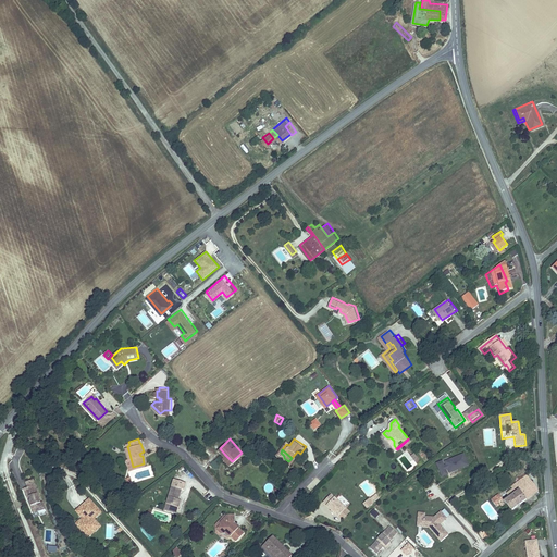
[(450,473),(460,469),(460,468),(468,465),(463,454),(437,465),(443,478),(448,475),(446,471),(448,470),(450,473)]
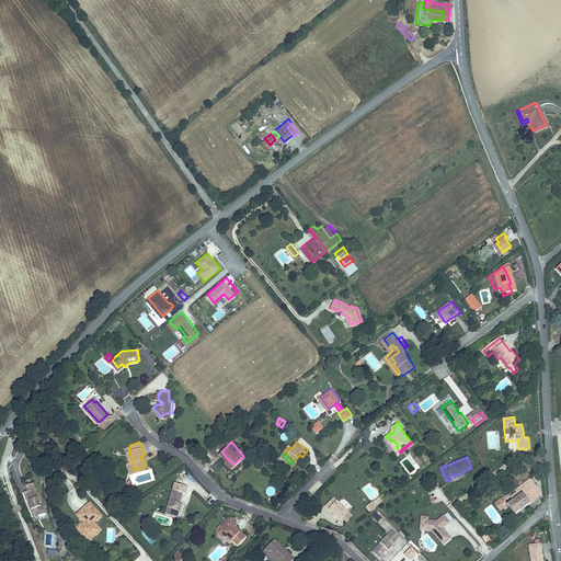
[(527,488),(537,500),(542,495),(530,478),(522,485),(525,490),(527,488)]
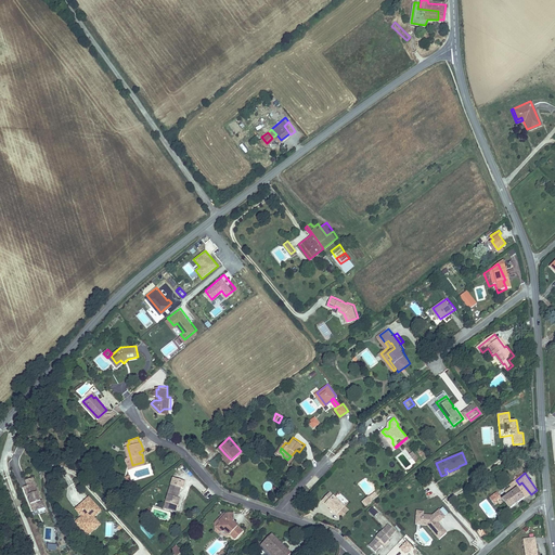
[(165,499),(178,503),(181,497),(179,495),(182,487),(183,487),(185,479),(172,476),(165,499)]
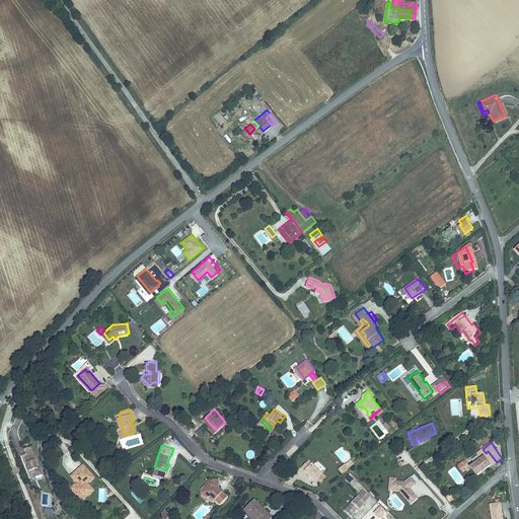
[(26,454),(22,455),(25,463),(27,463),(28,465),(27,468),(29,471),(31,471),(33,472),(35,476),(42,474),(40,467),(38,468),(36,464),(33,456),(34,455),(31,447),(24,449),(26,454)]
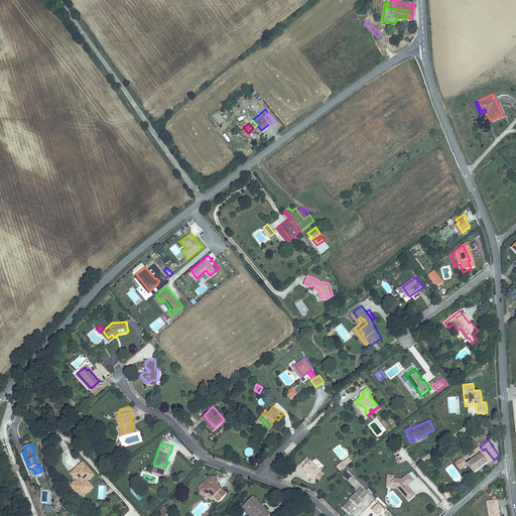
[(467,465),(474,475),(494,460),(485,448),(483,450),(480,446),(473,452),(474,455),(470,457),(470,462),(467,465)]
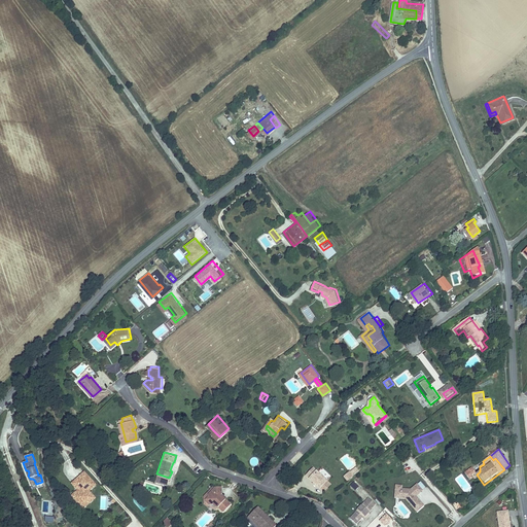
[(254,457),(250,461),(254,466),(259,462),(254,457)]
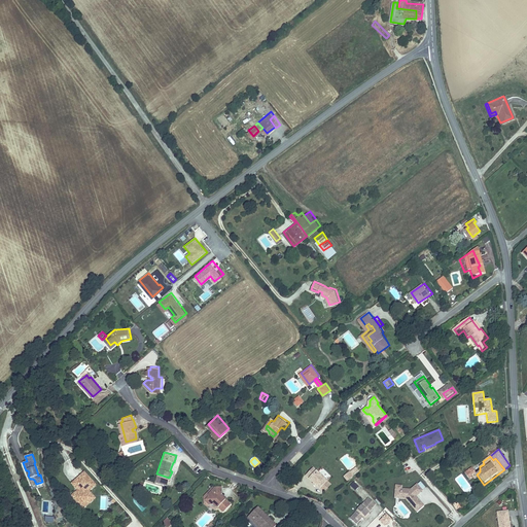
[(306,472),(320,486),(328,478),(314,465),(306,472)]
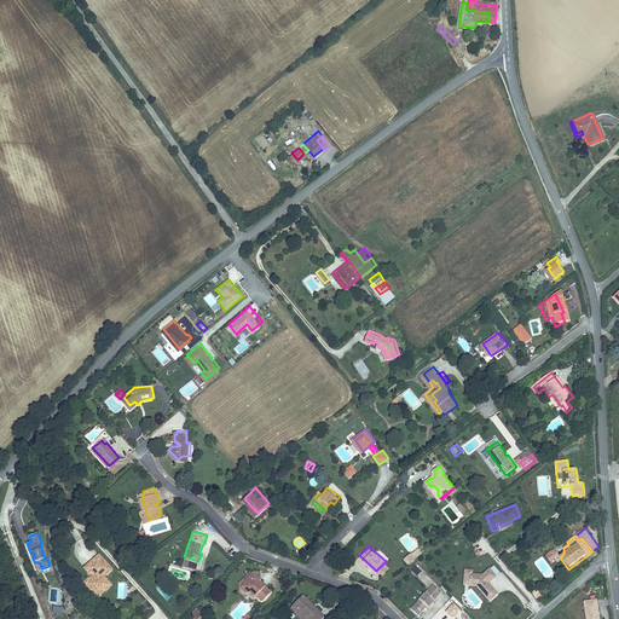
[(555,550),(545,556),(550,562),(559,556),(555,550)]
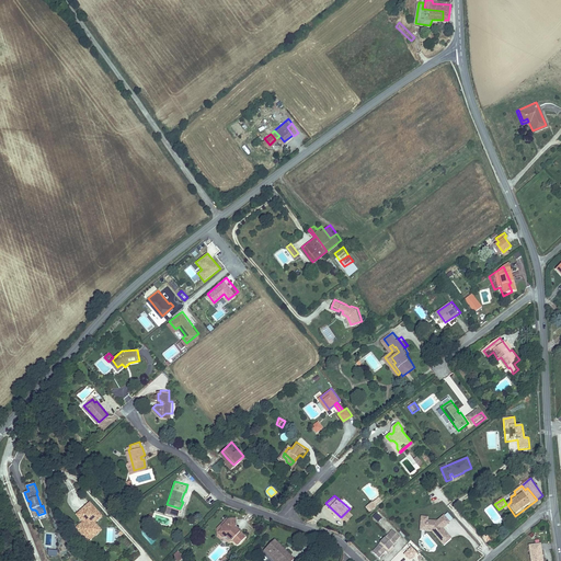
[(103,514),(94,504),(91,506),(89,503),(82,510),(84,513),(83,514),(87,518),(86,519),(78,527),(82,530),(83,530),(88,535),(89,534),(92,538),(99,531),(92,524),(96,521),(103,514)]
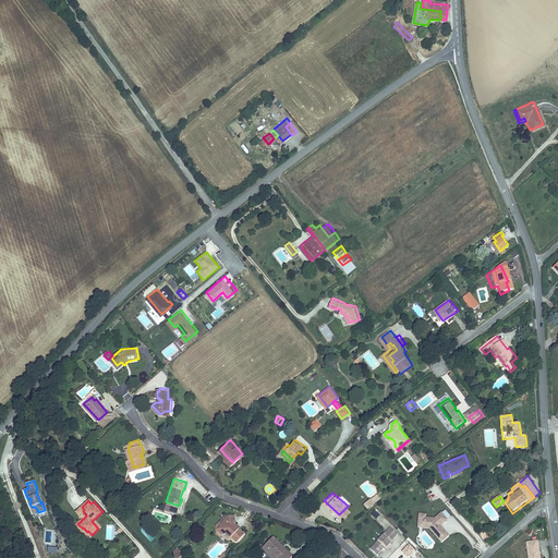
[(177,511),(179,506),(166,501),(164,507),(177,511)]
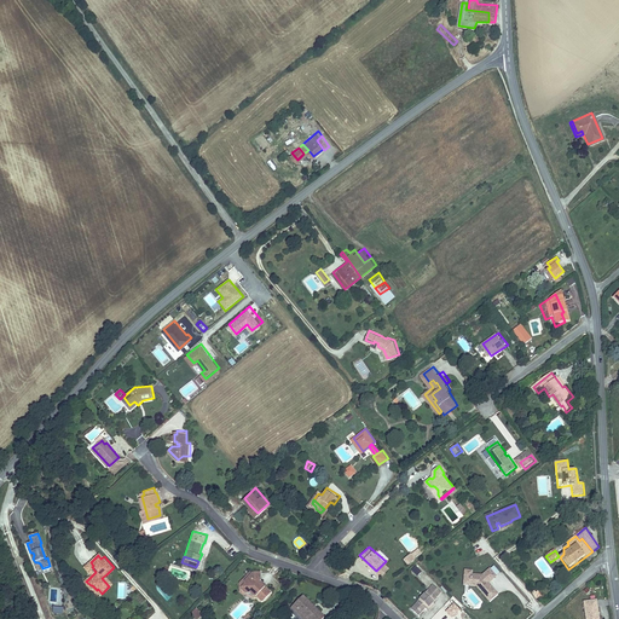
[(386,561),(376,571),(381,574),(389,565),(386,561)]
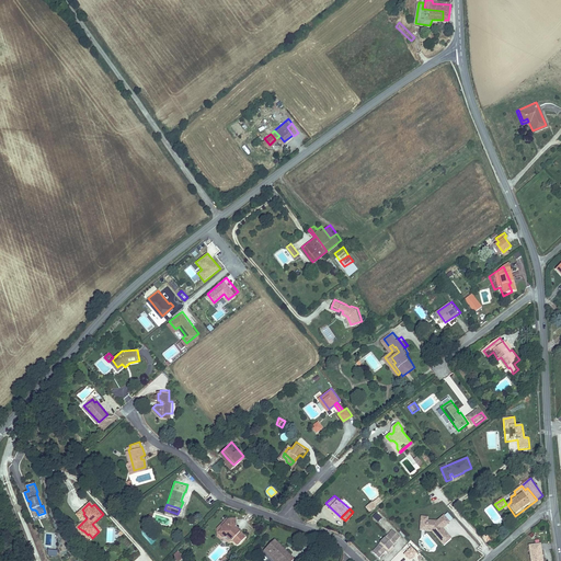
[(454,518),(447,512),(441,518),(432,517),(432,514),(425,513),(424,522),(430,523),(430,527),(435,527),(447,541),(455,535),(446,525),(454,518)]
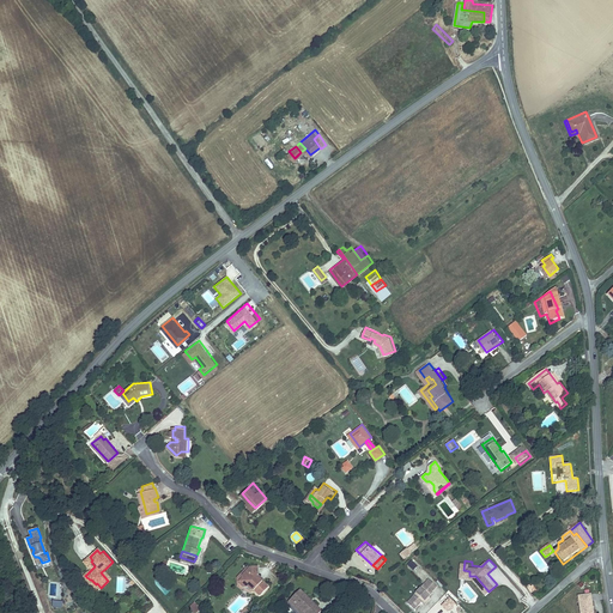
[(407,565),(413,571),(418,566),(413,560),(407,565)]
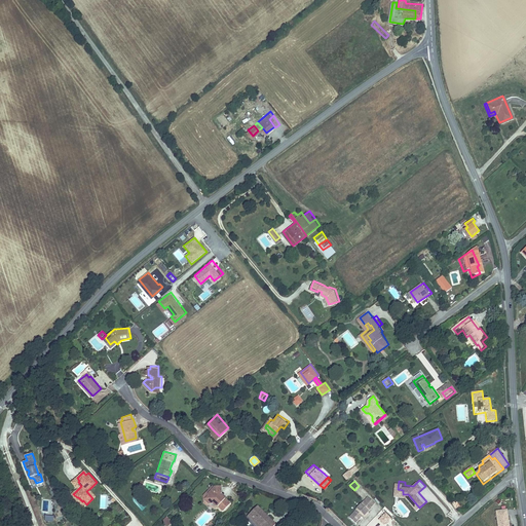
[(213,504),(218,504),(222,508),(228,500),(219,491),(221,490),(219,485),(211,486),(209,488),(211,490),(207,494),(207,498),(207,501),(213,504)]
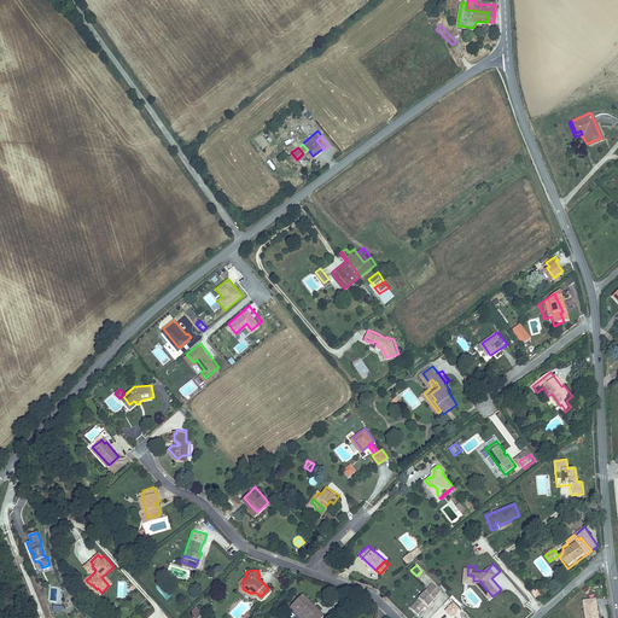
[(106,573),(101,577),(109,586),(114,582),(106,573)]
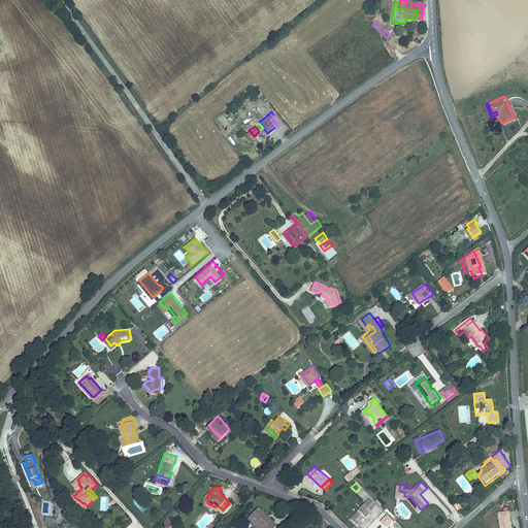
[(216,509),(219,506),(213,506),(207,503),(207,500),(207,496),(211,492),(209,490),(203,497),(202,503),(206,507),(208,505),(212,509),(216,509)]
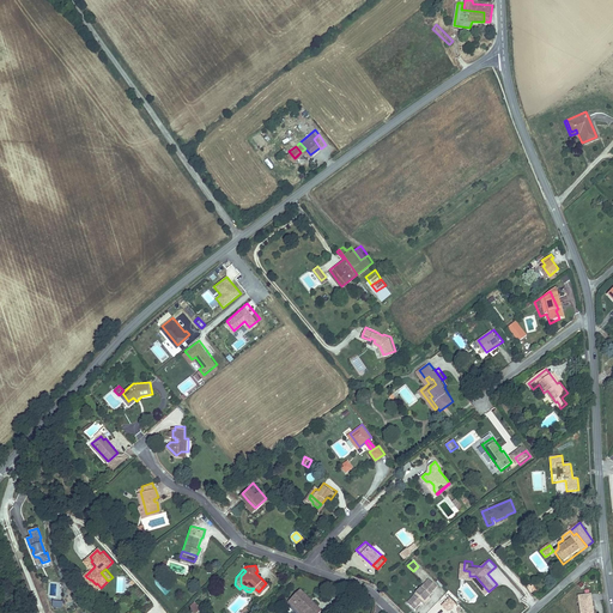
[(439,584),(432,577),(428,582),(435,589),(439,584)]
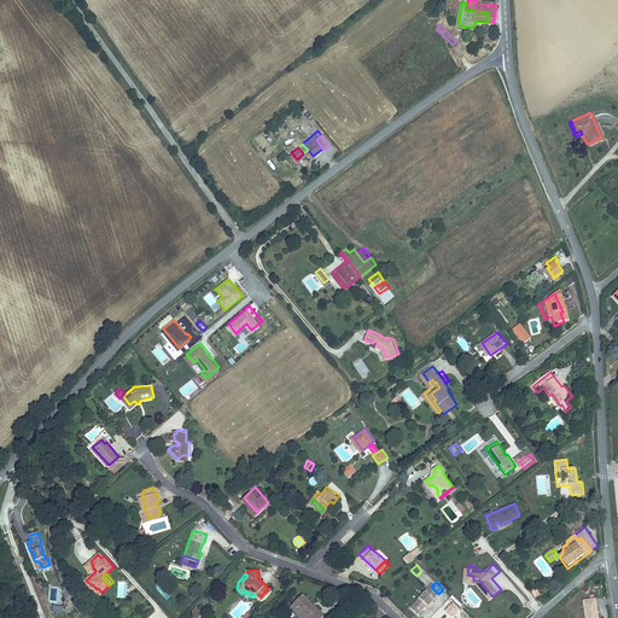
[(101,593),(98,588),(97,589),(92,584),(91,584),(99,594),(101,593)]
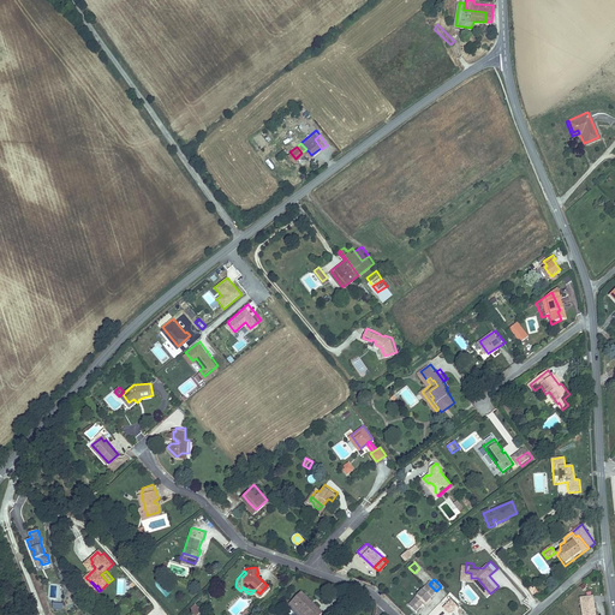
[(435,592),(428,585),(410,604),(417,610),(422,605),(430,597),(431,598),(436,593),(435,592)]
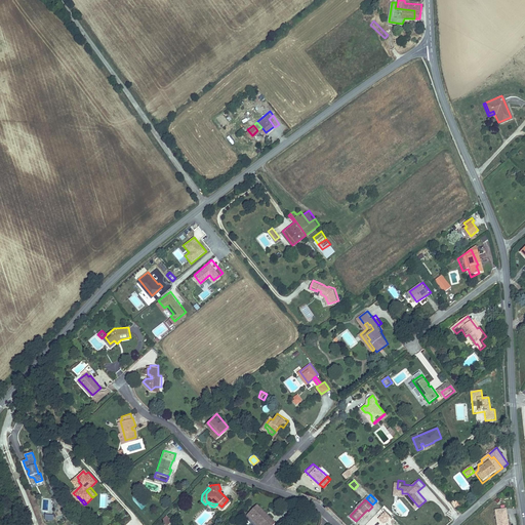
[(246,511),(256,520),(258,519),(265,524),(268,524),(275,518),(256,500),(246,511)]
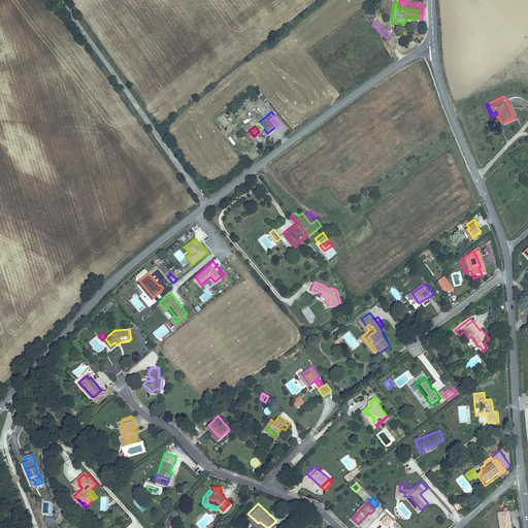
[(502,527),(514,526),(512,512),(509,512),(508,506),(499,507),(502,527)]
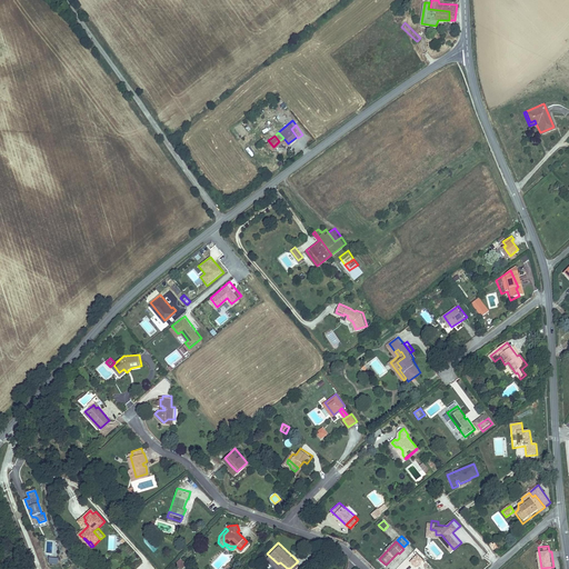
[(419,556),(421,553),(417,549),(407,559),(416,568),(423,560),(419,556)]
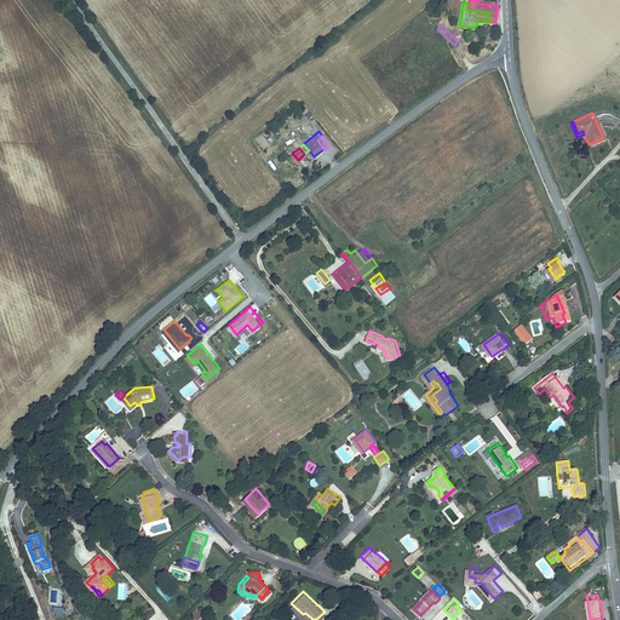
[(435,603),(434,602),(425,610),(428,613),(436,604),(435,603)]
